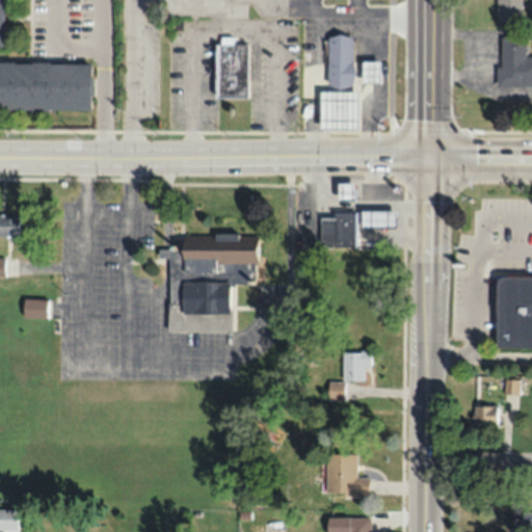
[(521,20),(521,0),(496,0),(497,20),(521,20)]
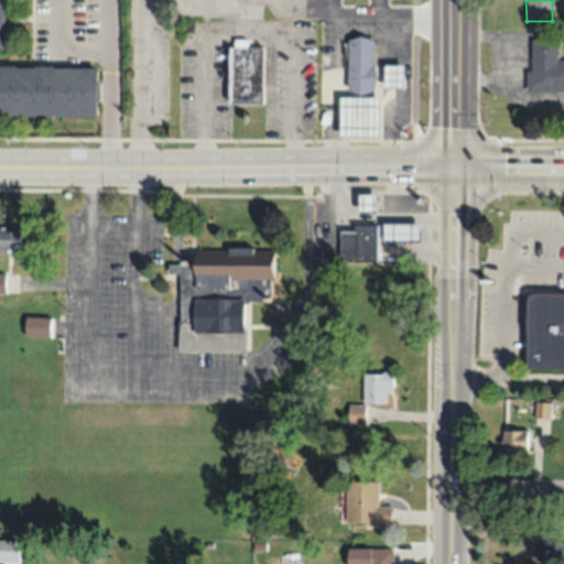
[(347,35),(347,90),(373,90),(373,35),(347,35)]
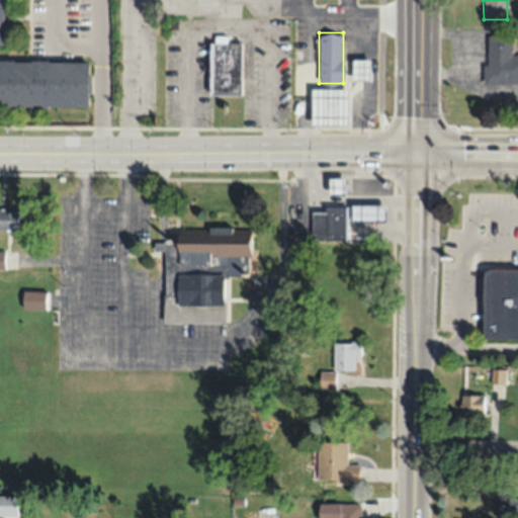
[(486,35),(486,83),(517,82),(517,53),(512,54),(512,34),(486,35)]
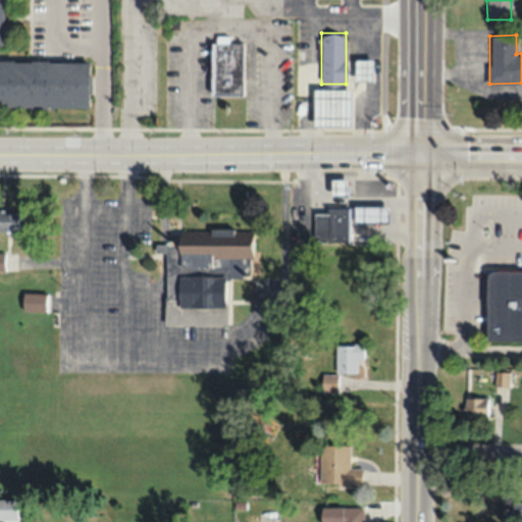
[(210,42),(210,95),(243,95),(243,42),(210,42)]
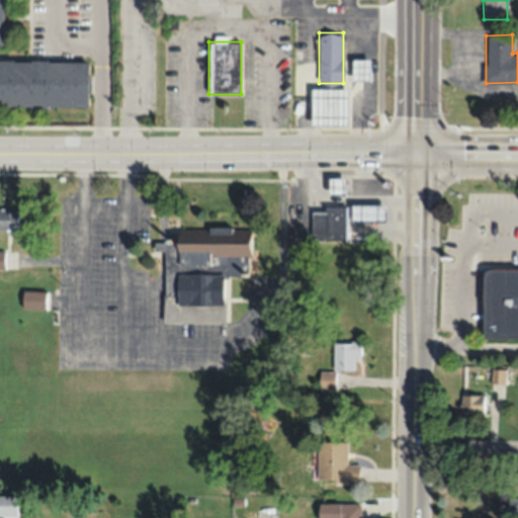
[(368,58),(352,58),(352,79),(368,79),(368,58)]
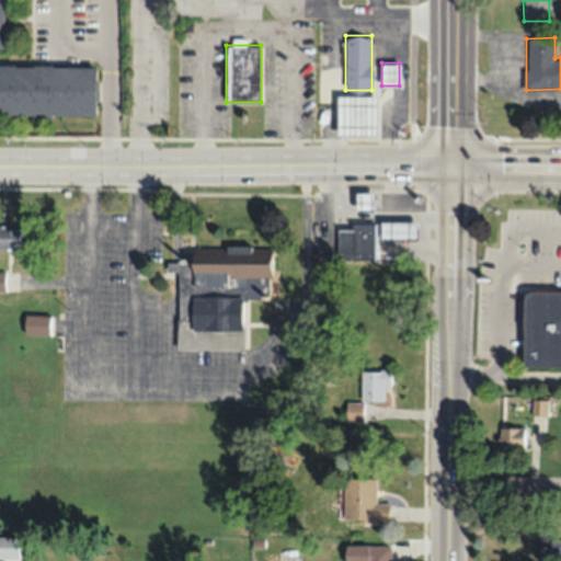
[(94,65),(0,64),(0,114),(94,114),(94,65)]
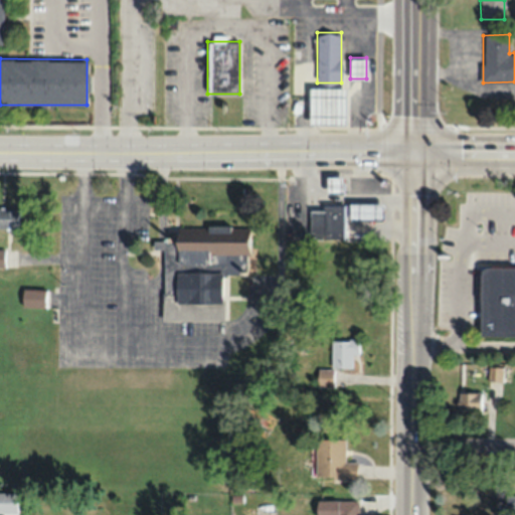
[(310,124),(346,124),(346,88),(310,88),(310,124)]
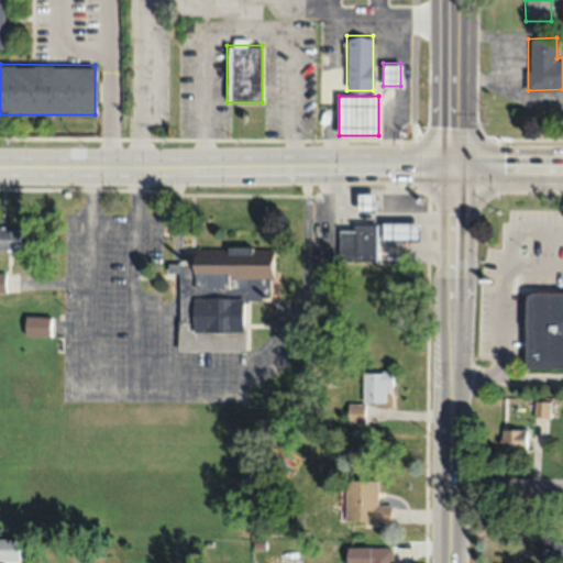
[(373,209),(373,194),(361,194),(361,209),(373,209)]
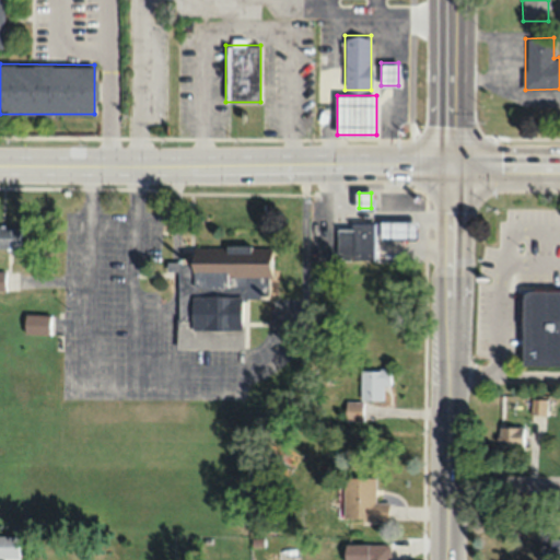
[(416,221),(381,221),(382,238),(417,237),(416,221)]
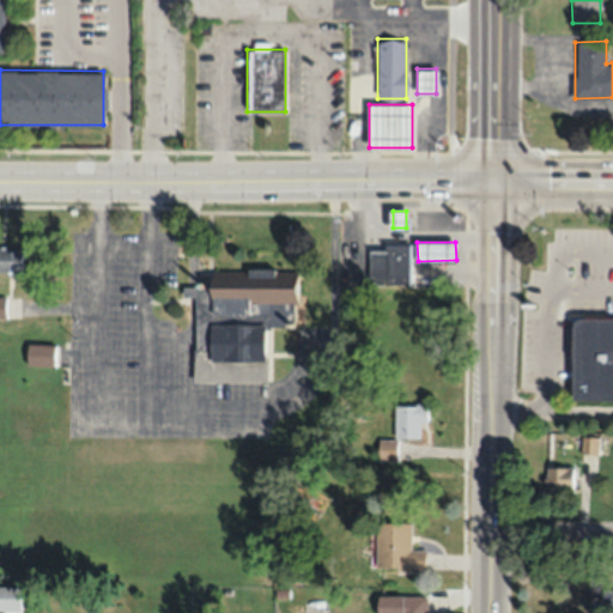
[(0,246),(0,269),(28,271),(28,247),(0,246)]
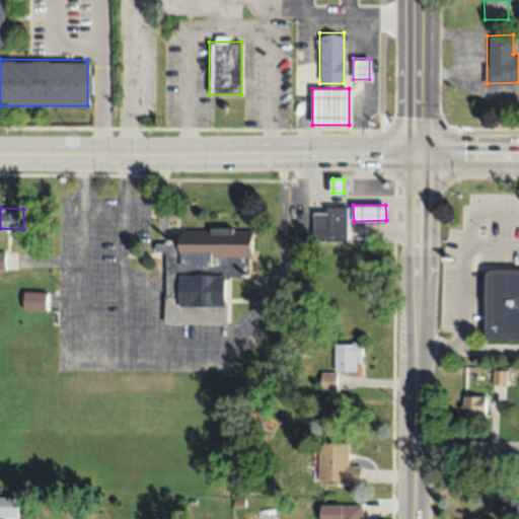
[(346,240),(346,208),(312,208),(312,240),(346,240)]
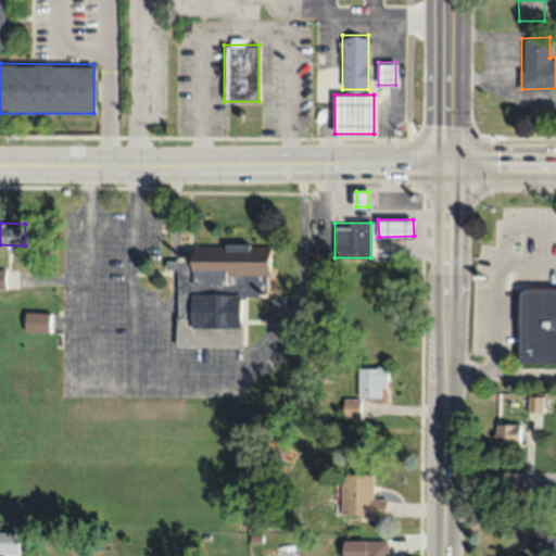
[(172,345),(242,344),(241,294),(268,293),(267,243),(189,244),(189,260),(169,261),(172,345)]
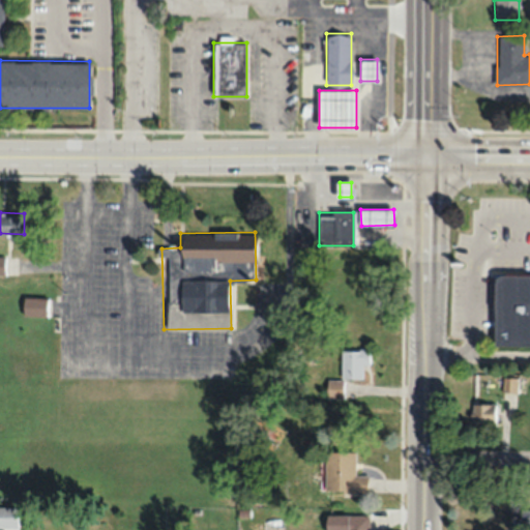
[(529,274),(505,274),(499,274),(496,277),(495,282),(493,344),(529,344),(529,274)]
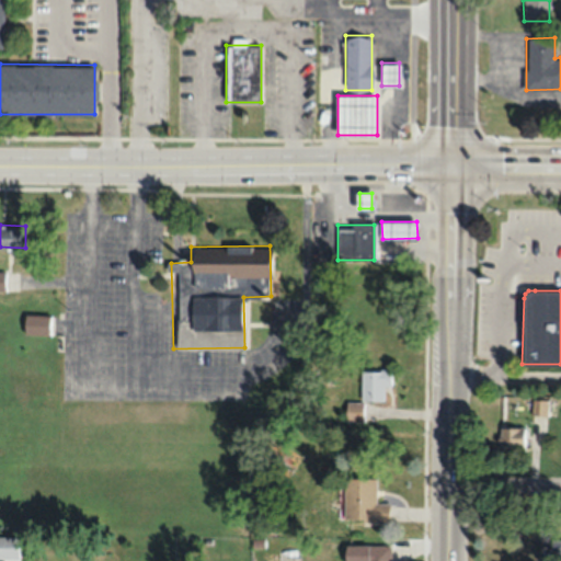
[(23,334),(49,334),(49,315),(23,315),(23,334)]
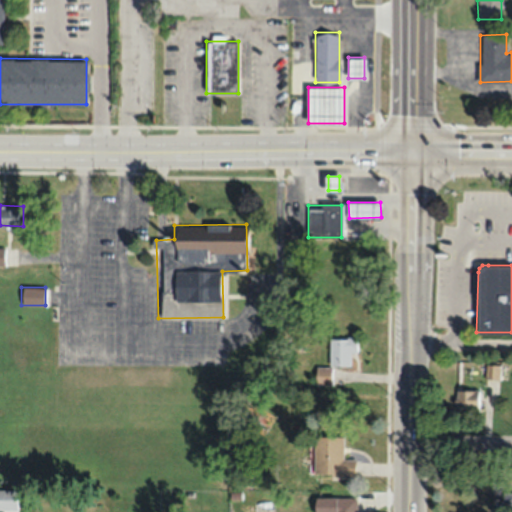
[(331,384),(331,366),(350,366),(350,352),(356,352),(356,337),(329,338),(329,367),(315,367),(315,384),(331,384)]
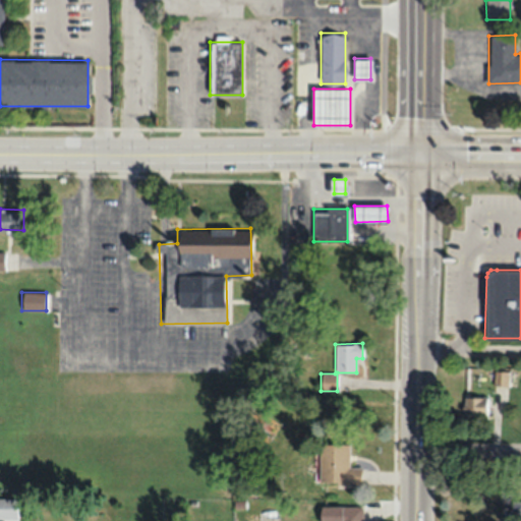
[(485,415),(485,396),(462,396),(462,415),(485,415)]
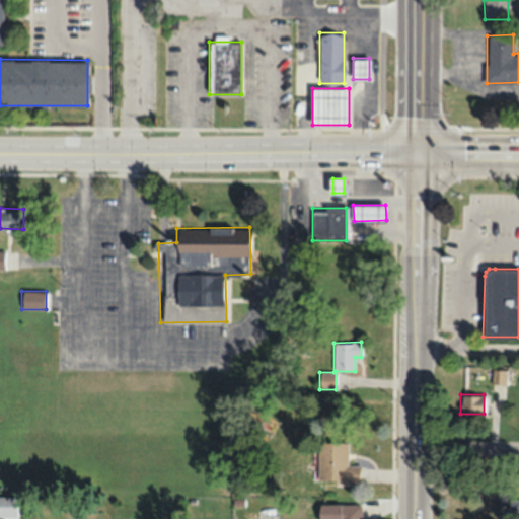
[(317,441),(316,480),(360,482),(360,464),(348,464),(348,442),(317,441)]
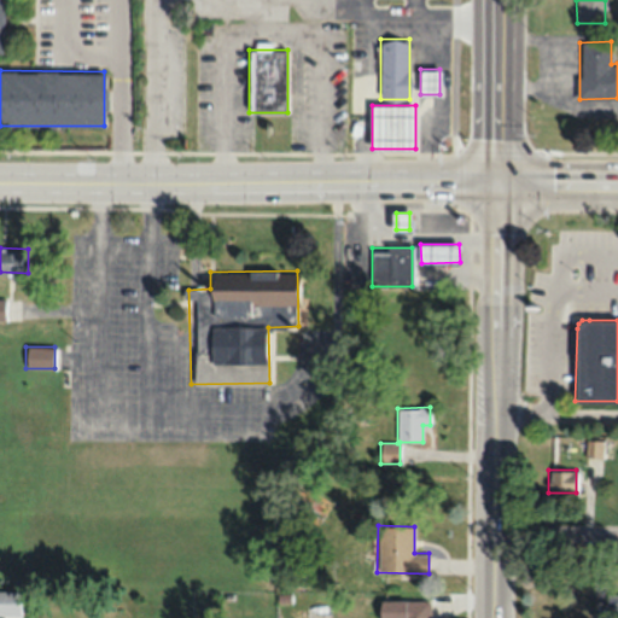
[(617,612),(617,617),(617,593),(611,593),(611,576),(594,576),(594,612),(617,612)]
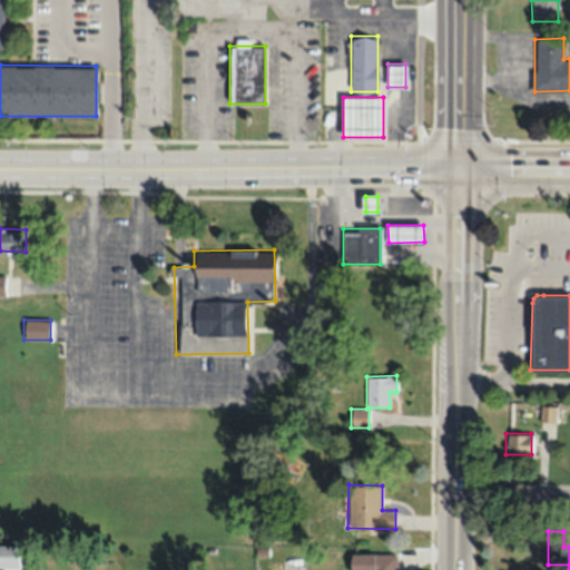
[(0,566),(17,567),(17,544),(0,543),(0,566)]
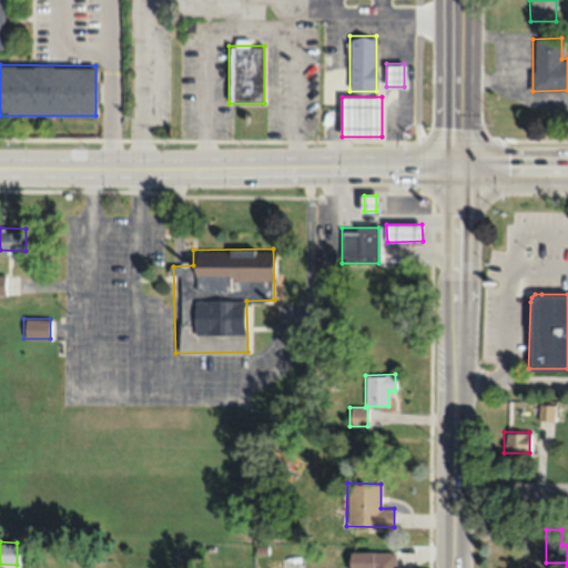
[(395,567),(395,550),(358,550),(357,567),(395,567)]
